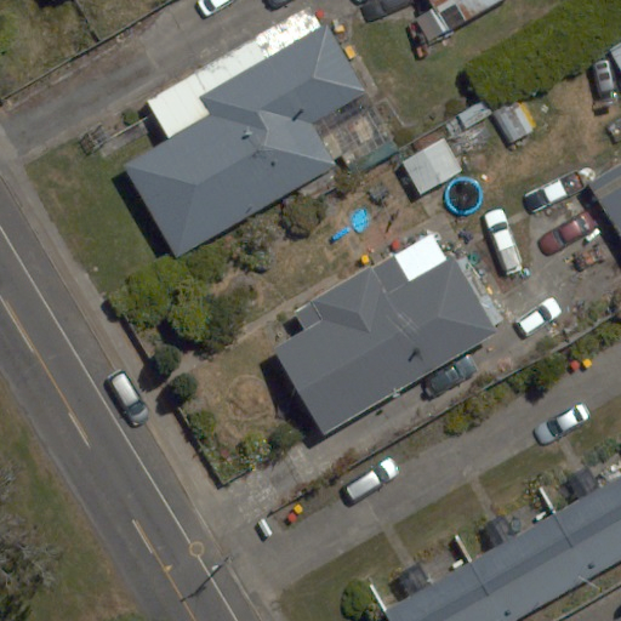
[(427,0),(438,17),(455,6),(467,27),(511,0),(427,0)]
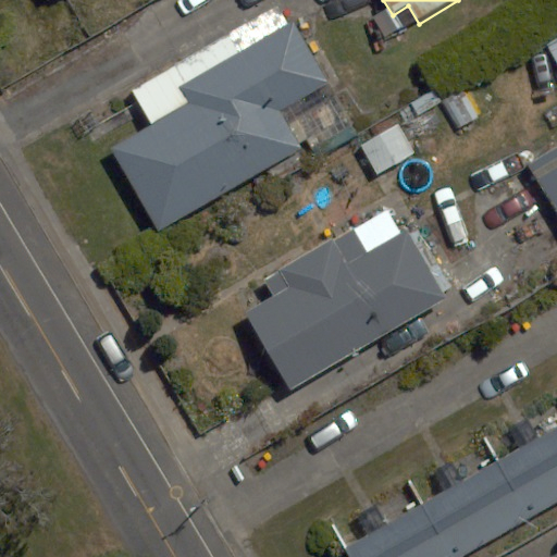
[(283,113),(311,99),(276,31),(239,50),(232,35),(131,87),(150,125),(109,147),(152,233),(305,155),(283,113)]
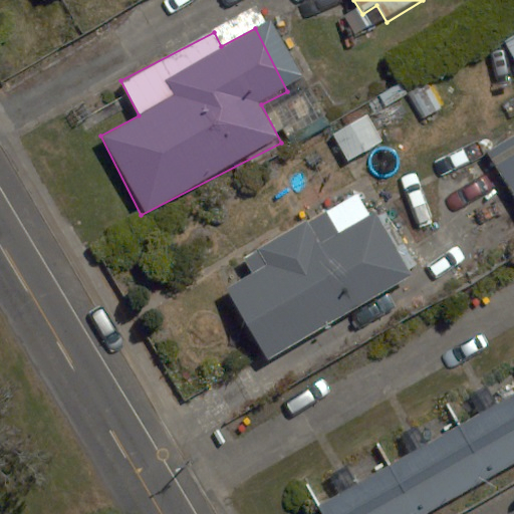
[(513,30),(500,42),(513,60),(513,30)]
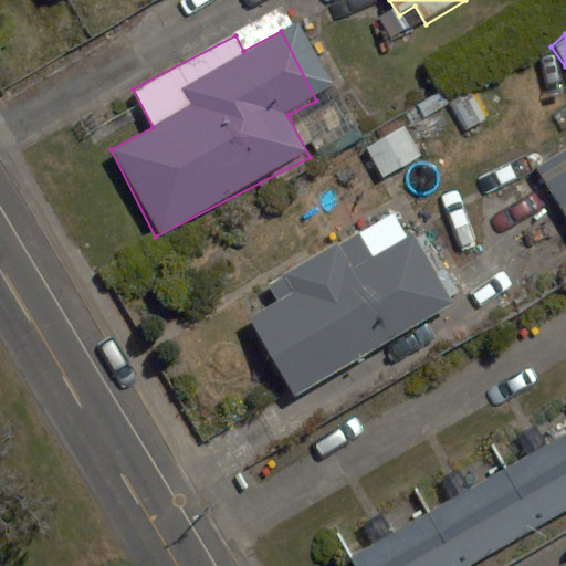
[(475,71),(442,84),(461,130),(494,117),(475,71)]
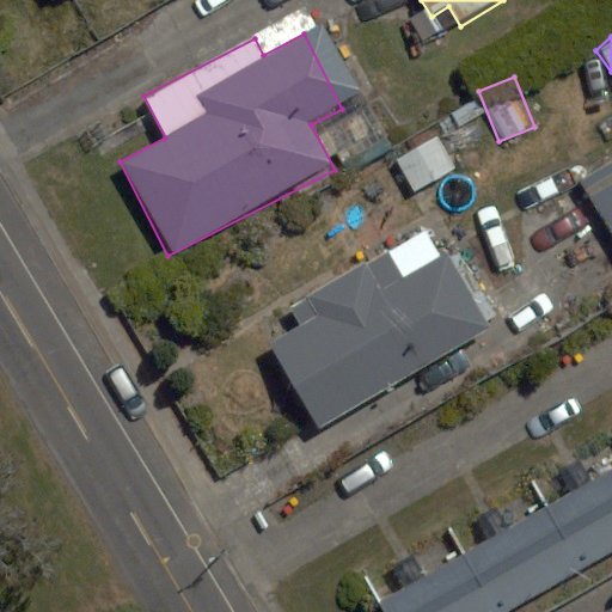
[(433,133),(391,158),(412,193),(454,167),(433,133)]
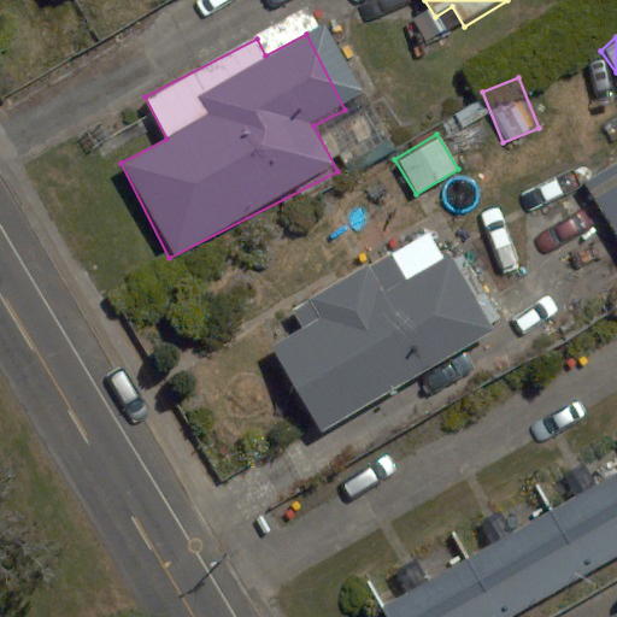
[(616,157),(582,178),(616,234),(616,157)]
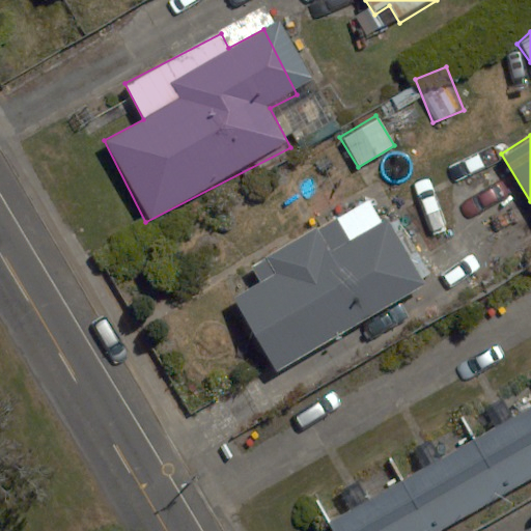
[(348,250),(329,216),(220,277),(277,380),(430,294),(393,225),(348,250)]
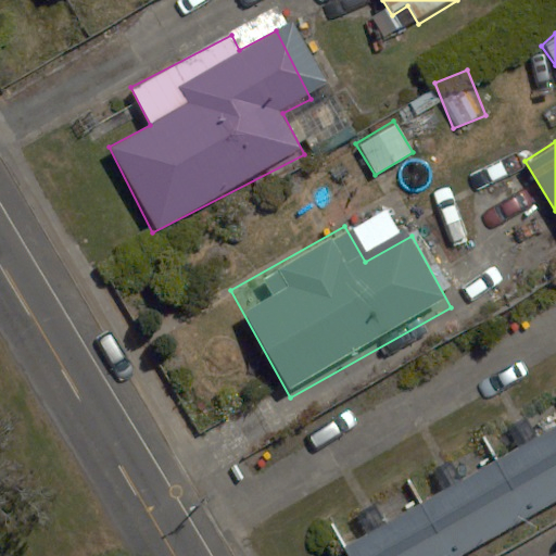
[(379,494),(352,509),(362,526),(338,539),(346,555),(454,555),(555,498),(555,415),(539,425),(530,408),(498,426),(508,443),(464,468),(454,452),(428,466),(437,483),(388,510),(379,494)]
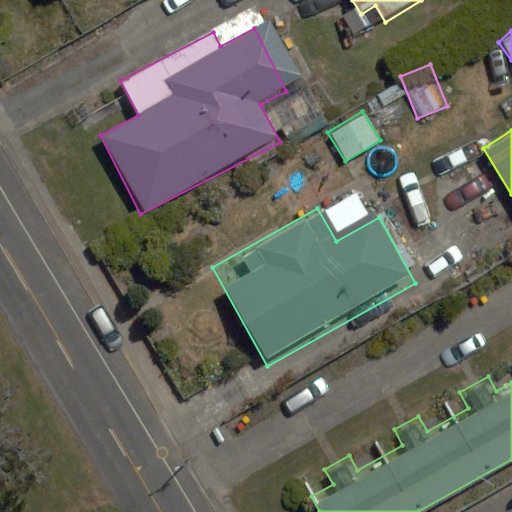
All buildings are outlined.
